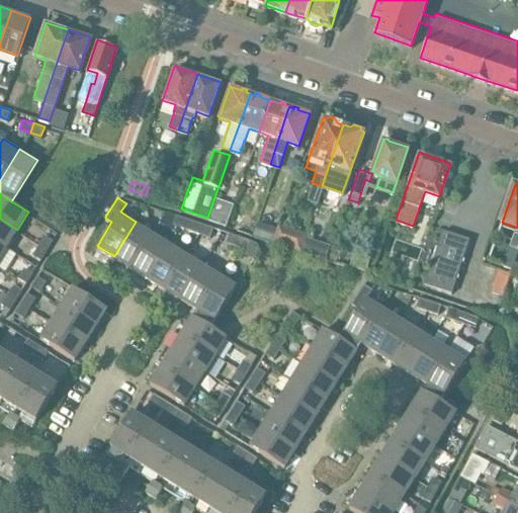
[(176,212),(173,223),(185,227),(188,217),(176,212)]
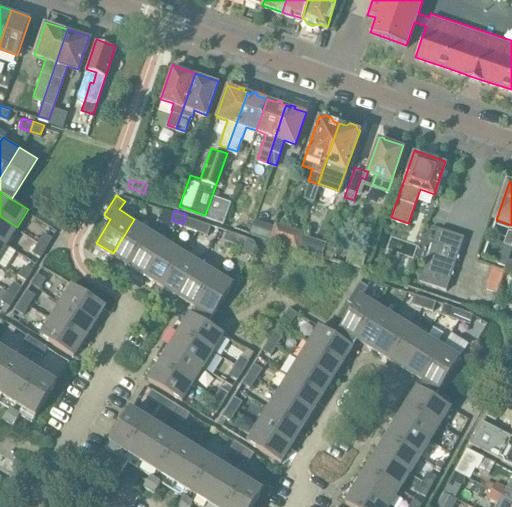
[(186,214),(183,224),(195,228),(198,218),(186,214)]
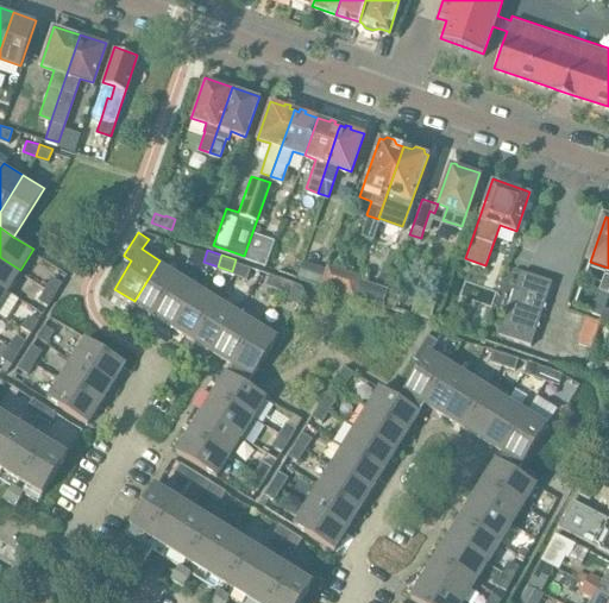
[(0,284),(8,289),(20,270),(0,257),(0,284)]
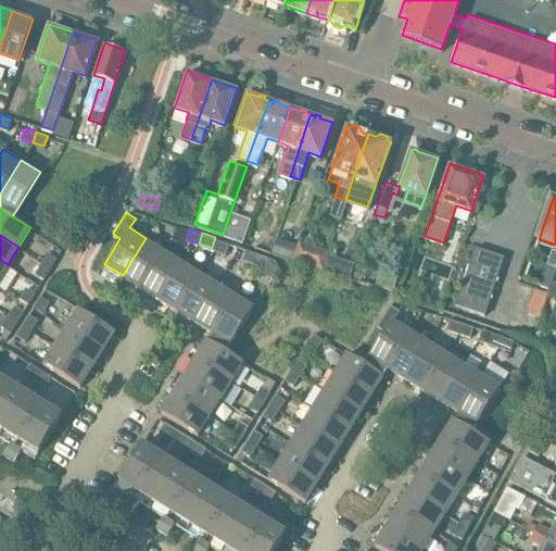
[(298,242),(277,235),(272,249),(292,257),(298,242)]
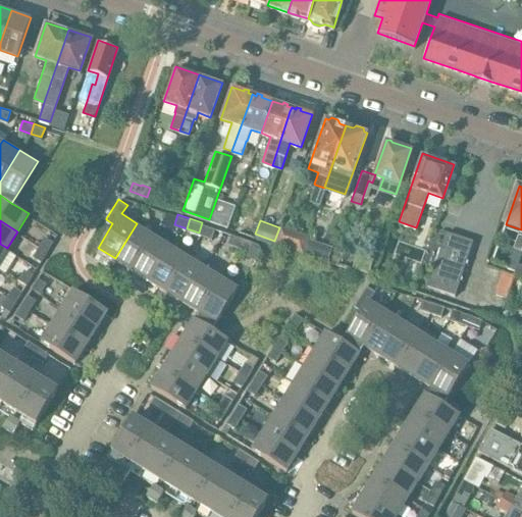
[(202,222),(199,233),(211,237),(215,227),(202,222)]
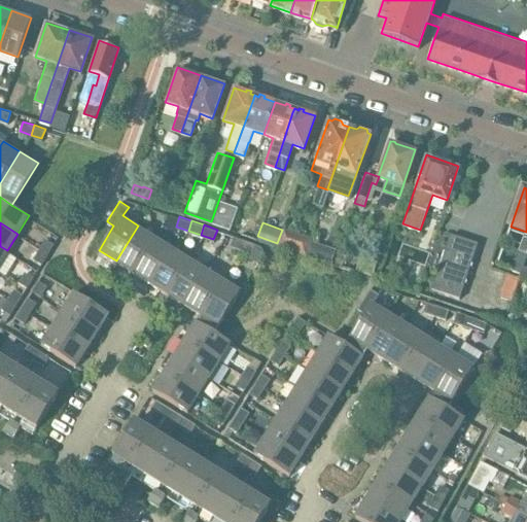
[(138,225),(116,261),(133,271),(154,236),(138,225)]
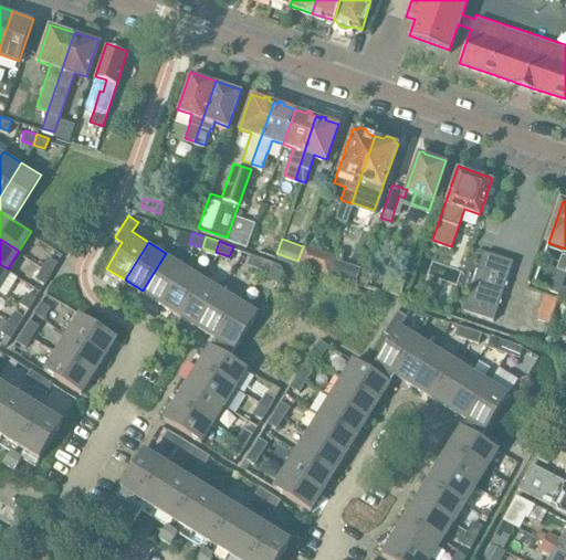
[(297,262),(328,272),(335,253),(304,242),(303,246),(297,261),(297,262)]
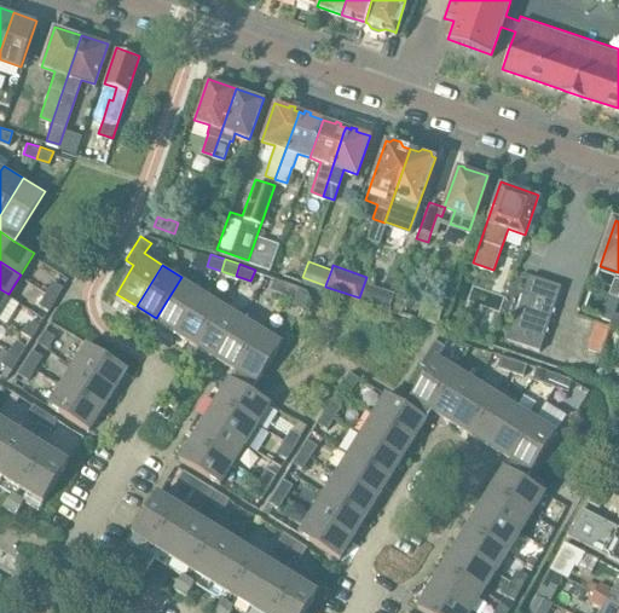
[(507,337),(539,348),(561,283),(528,272),(507,337)]
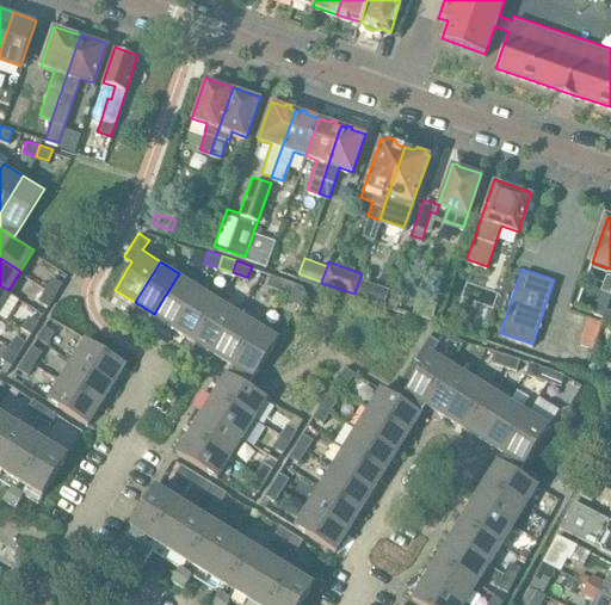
[(593,310),(604,314),(610,294),(610,272),(606,271),(600,288),(602,288),(593,310)]
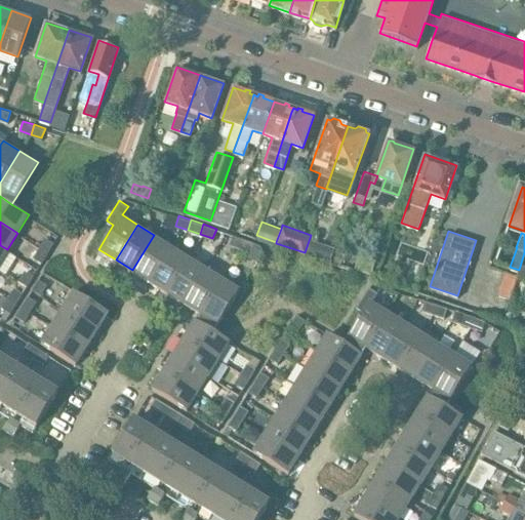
[(240,247),(243,238),(232,234),(229,244),(240,247)]
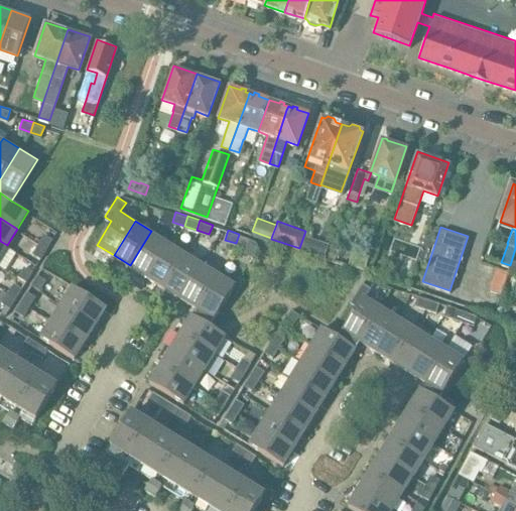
[(151,231),(130,265),(146,276),(168,241),(151,231)]
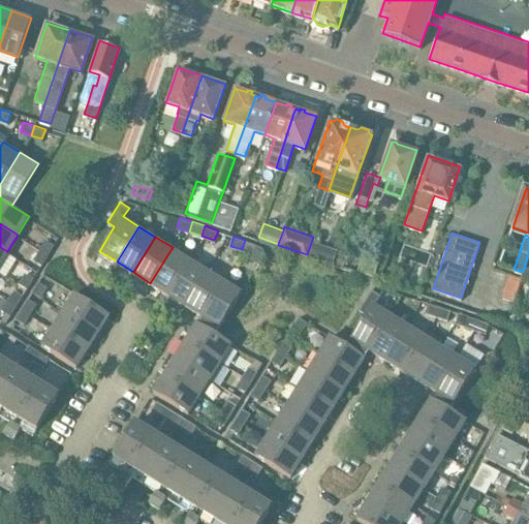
[(39,248),(48,253),(54,243),(45,238),(39,248)]
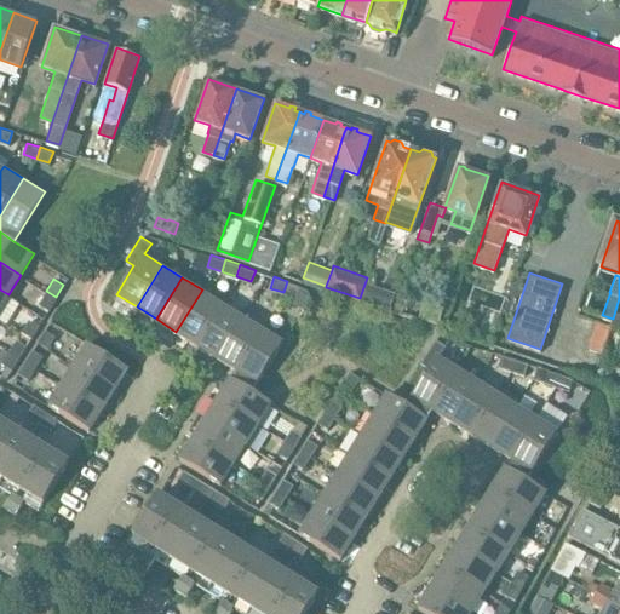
[(304,308),(311,296),(306,288),(287,281),(283,292),(297,297),(294,303),(304,308)]
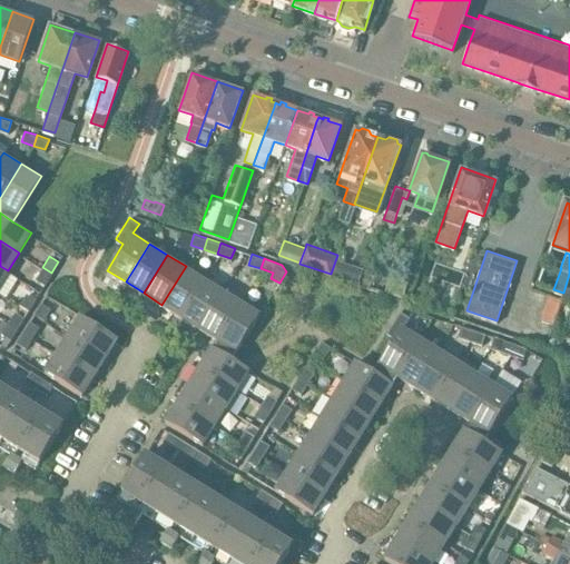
[(350,263),(345,276),(359,280),(363,266),(350,263)]
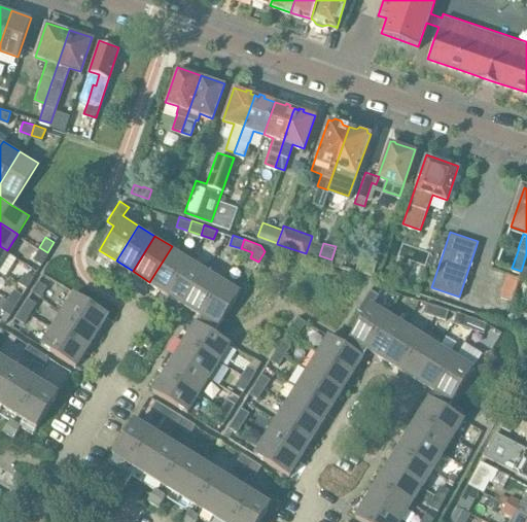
[(172,246),(149,282),(167,292),(188,256),(172,246)]
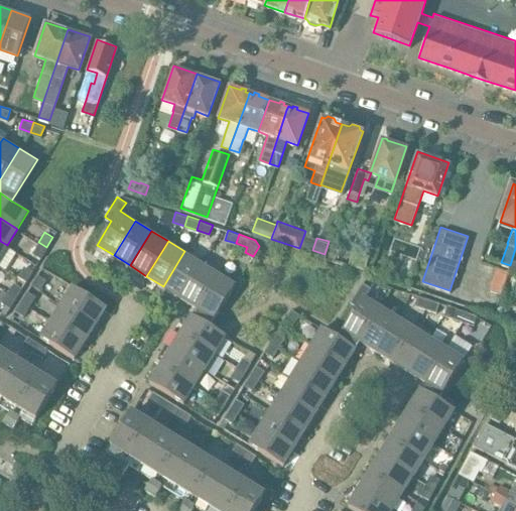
[(46,247),(38,242),(31,252),(40,257),(46,247)]
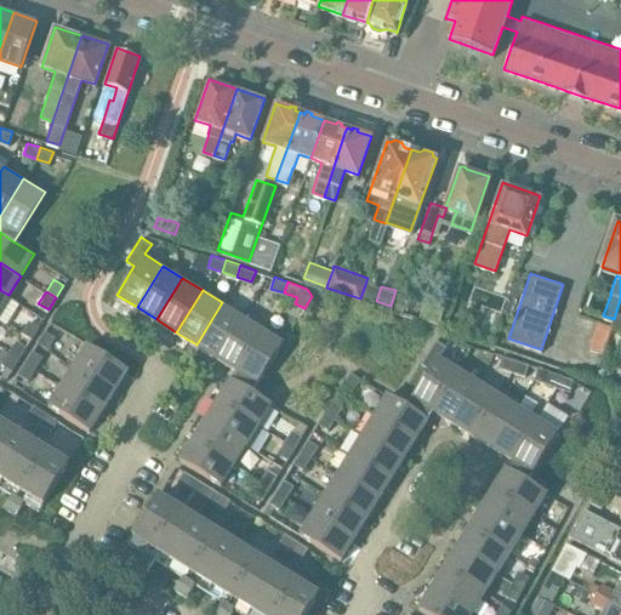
[(222,302),(197,345),(216,357),(243,315),(222,302)]
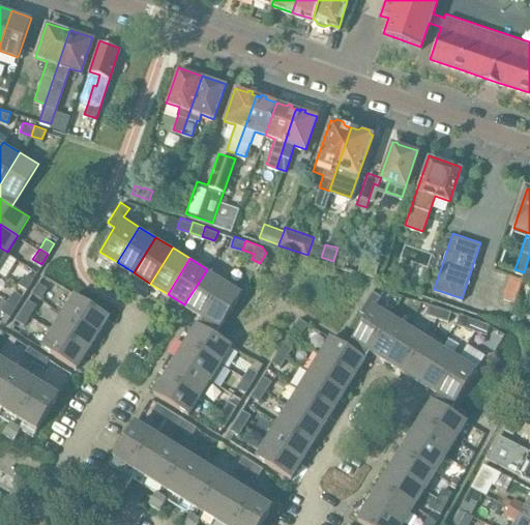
[(207,269),(184,304),(202,315),(202,316),(224,280),(207,269)]
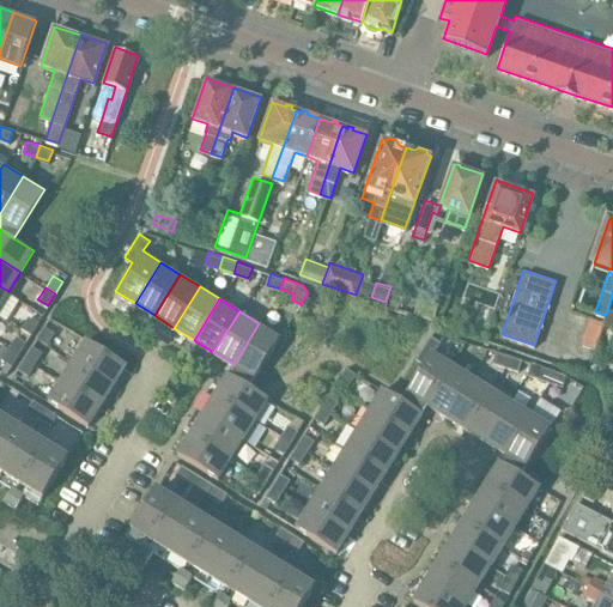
[(29,314),(20,326),(31,333),(38,321),(29,314)]
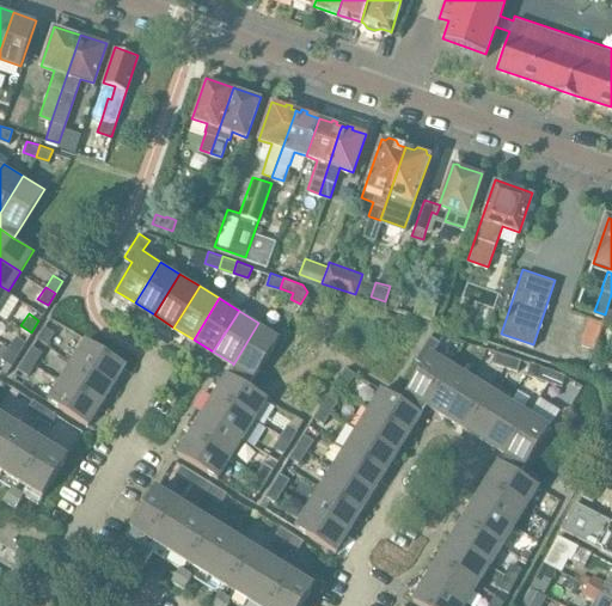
[(249,385),(254,377),(280,336),(258,323),(233,365),(233,363),(228,372),(249,385)]
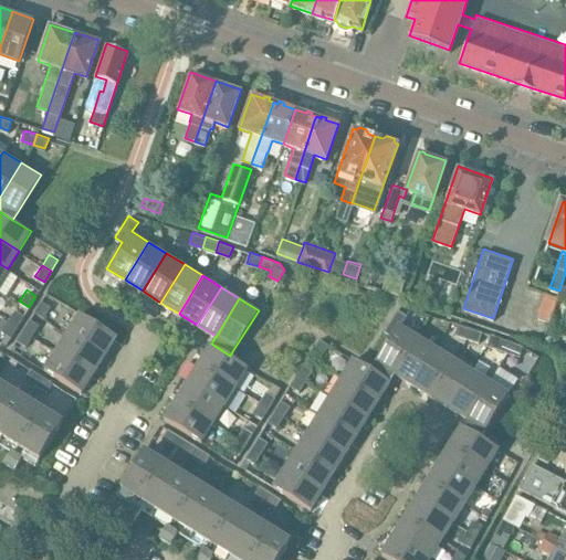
[(41,299),(34,310),(43,316),(51,305),(41,299)]
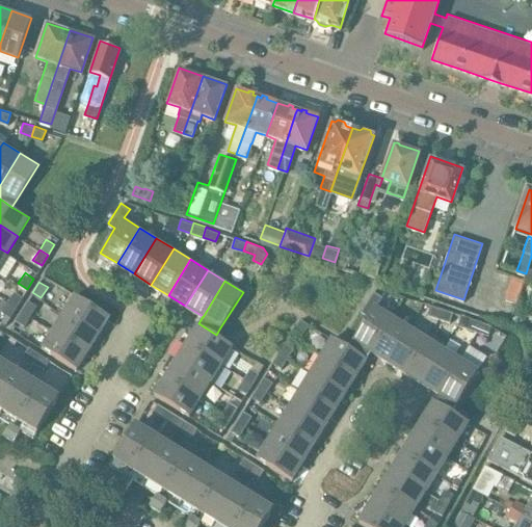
[(352,339),(348,346),(367,358),(371,350),(370,350),(392,314),(376,305),(382,295),(373,289),(368,298),(375,304),(368,315),(355,335),(352,339)]
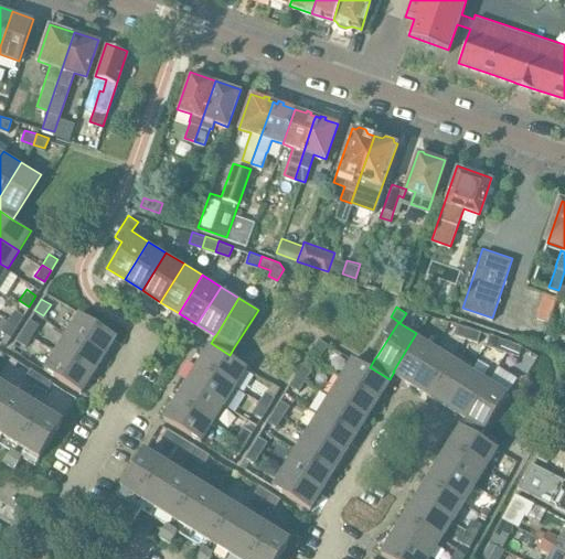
[(8,319),(18,324),(24,313),(14,308),(8,319)]
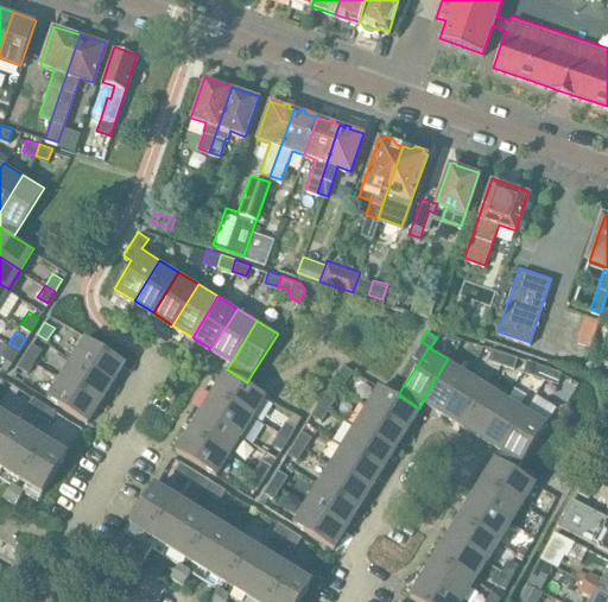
[(71,355),(112,380),(126,360),(84,334),(71,355)]
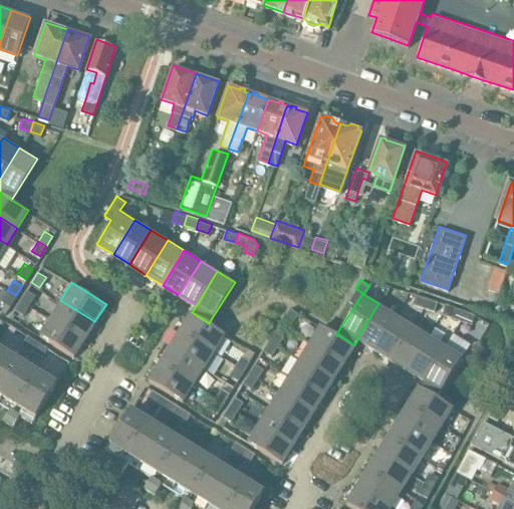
[(21,298),(29,303),(35,293),(27,288),(21,298)]
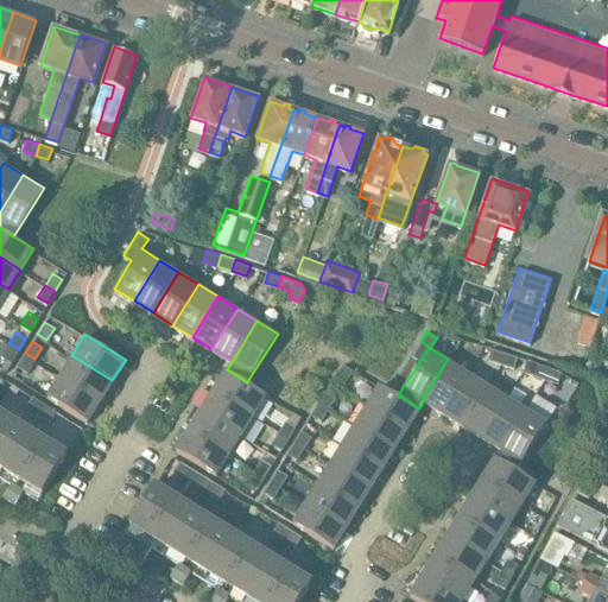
[(420,341),(412,354),(420,360),(429,347),(420,341)]
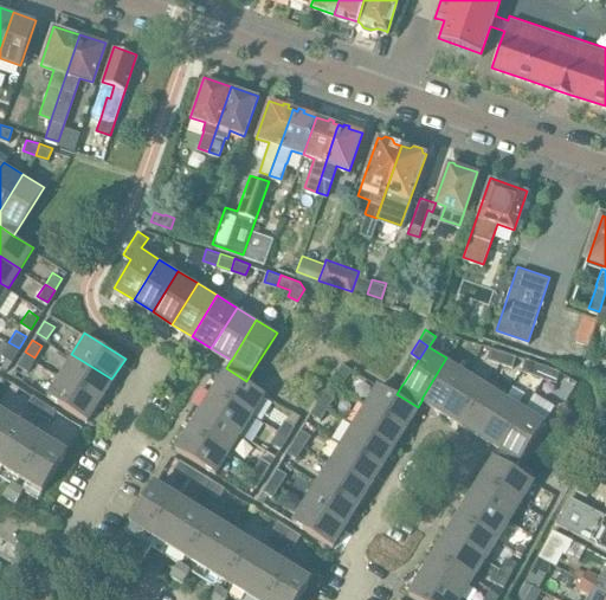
[(1,353),(6,356),(1,365),(7,368),(12,360),(11,360),(19,348),(8,342),(1,353)]
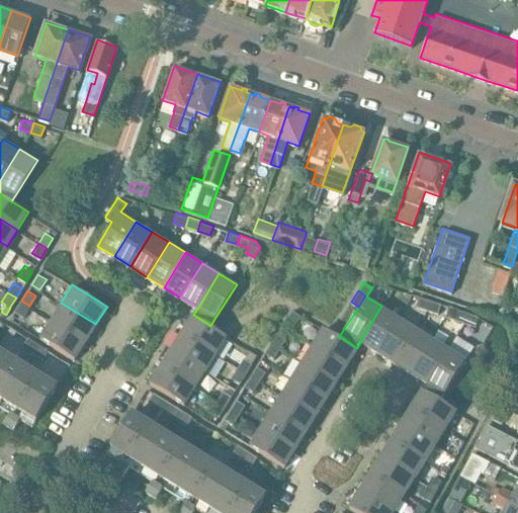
[(419,294),(416,305),(431,310),(434,301),(419,294)]
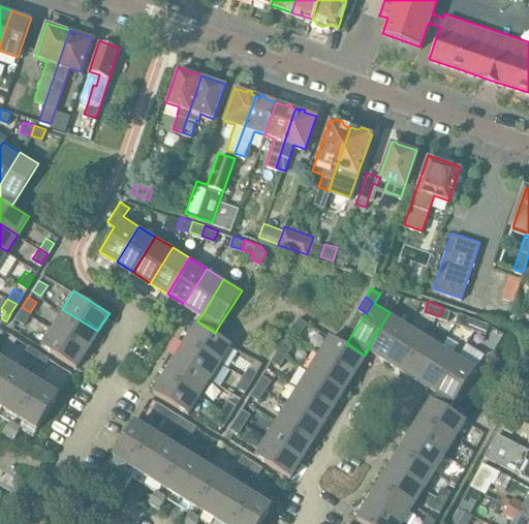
[(16,317),(24,322),(30,312),(22,307),(16,317)]
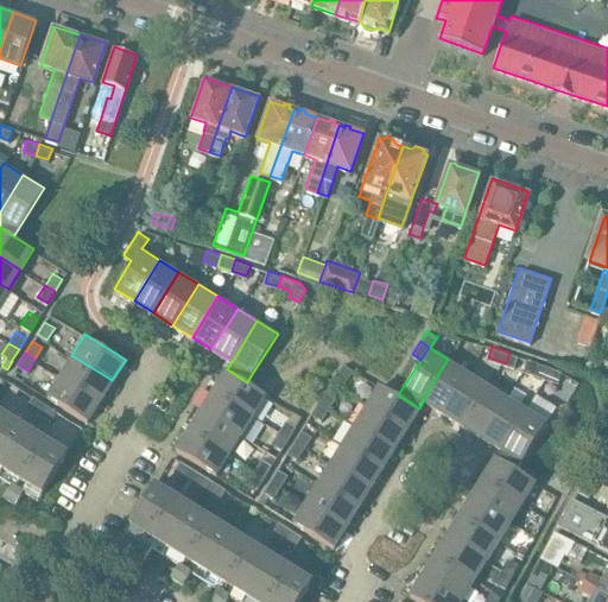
[(510,353),(506,363),(523,369),(526,357),(510,353)]
